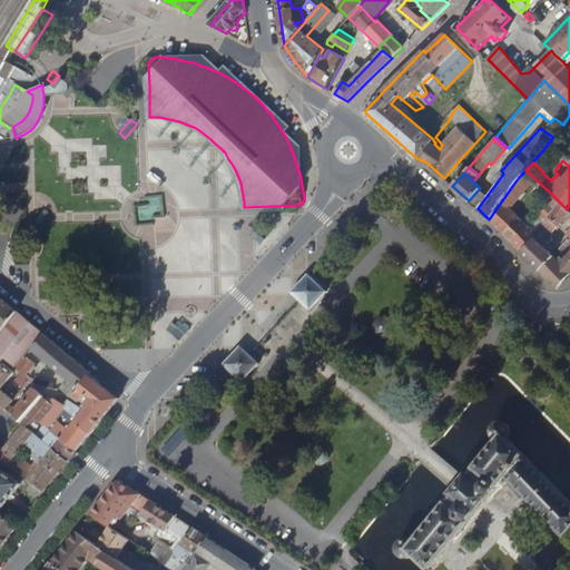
[(516,182),(489,219),(500,231),(511,241),(527,224),(509,208),(529,186),(519,177),(516,182)]
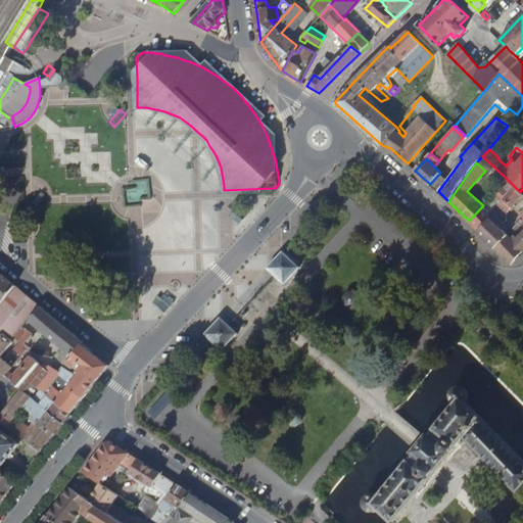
[(504,186),(495,194),(502,200),(514,186),(511,183),(506,188),(504,186)]
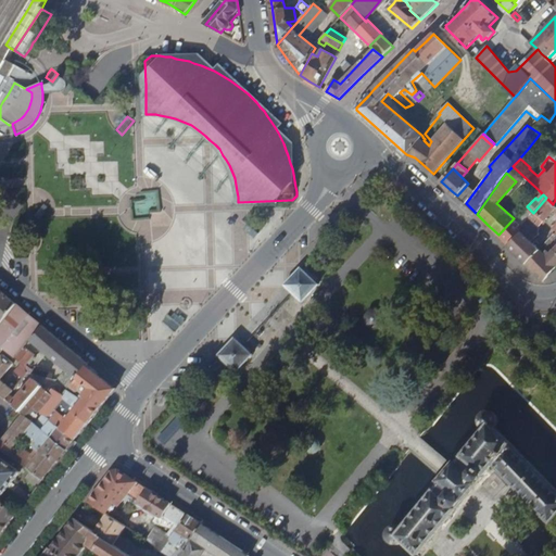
[(546,198),(533,213),(529,217),(539,225),(555,205),(553,204),(546,198)]
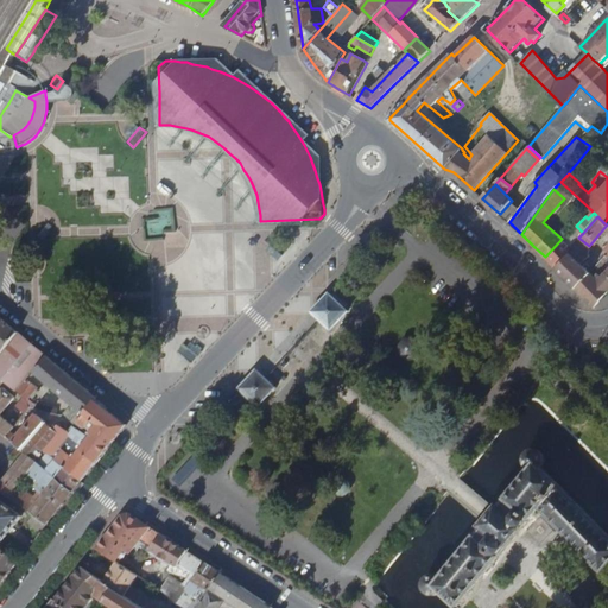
[(575,247),(572,249),(571,251),(582,261),(588,254),(589,246),(578,238),(572,245),(575,247)]
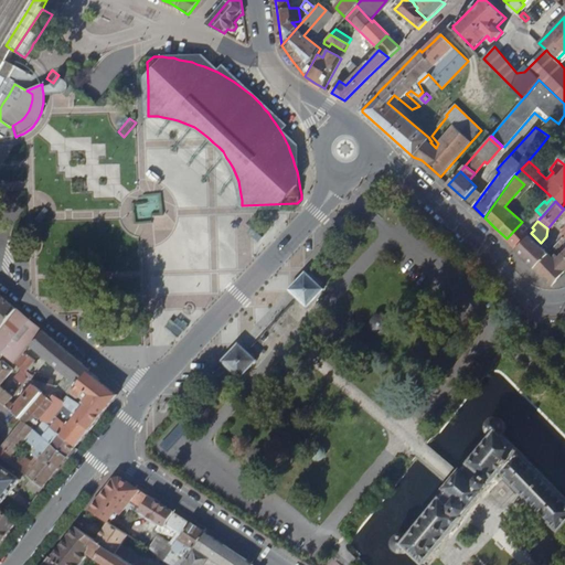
[(511,244),(515,248),(531,233),(532,232),(522,222),(507,238),(511,244)]
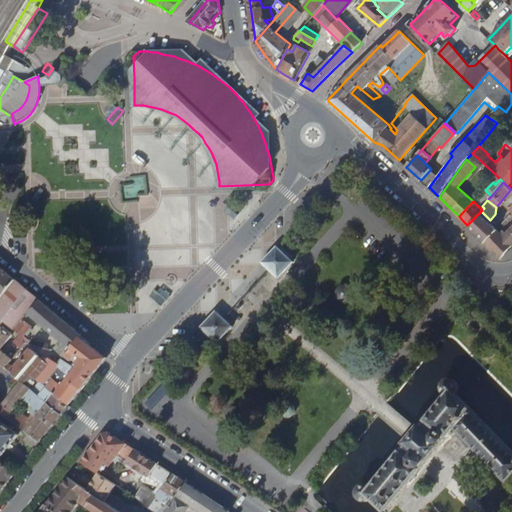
[(482,240),(484,242),(496,228),(490,220),(481,211),(467,225),(474,232),(478,236),(482,240)]
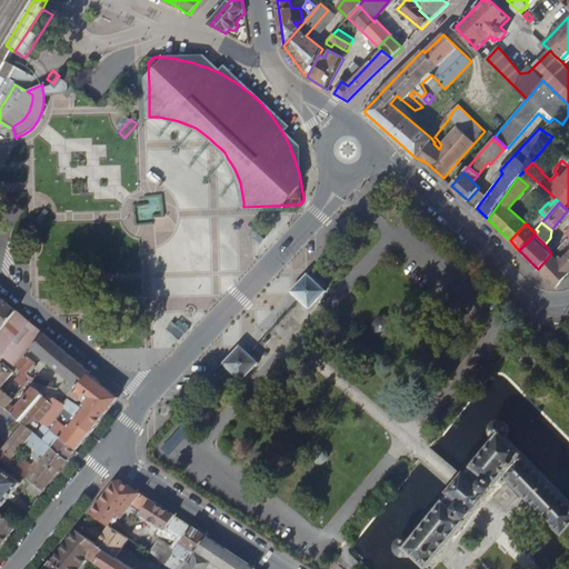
[(563,239),(558,247),(561,249),(568,243),(563,239)]
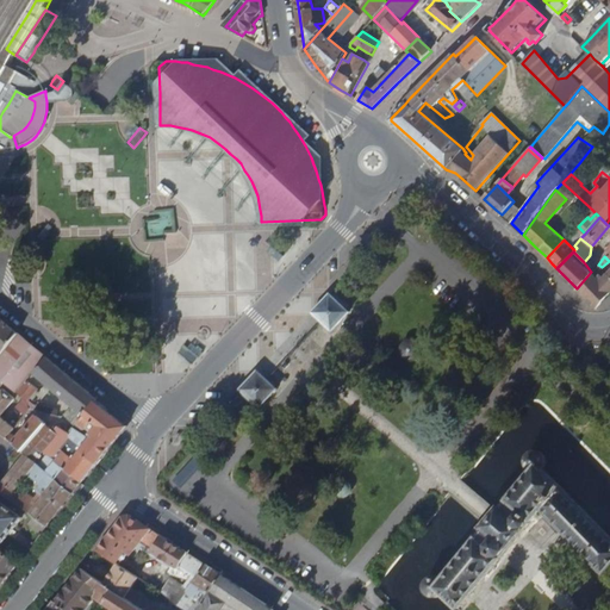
[(584,297),(596,307),(609,291),(609,274),(607,271),(602,277),(598,273),(595,277),(591,272),(577,288),(584,297)]
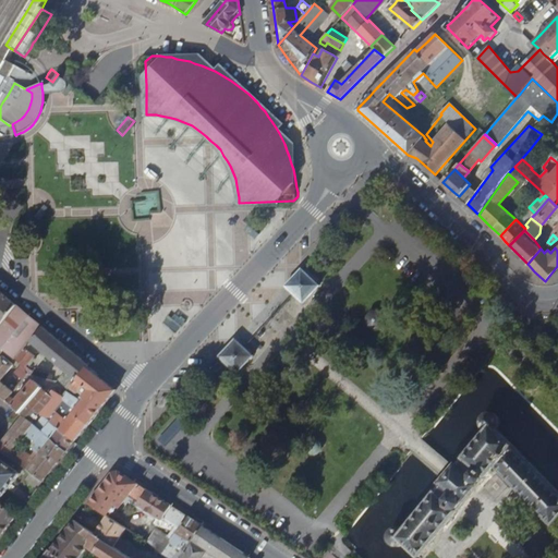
[(320,284),(303,269),(286,288),(292,294),(304,306),(320,284)]
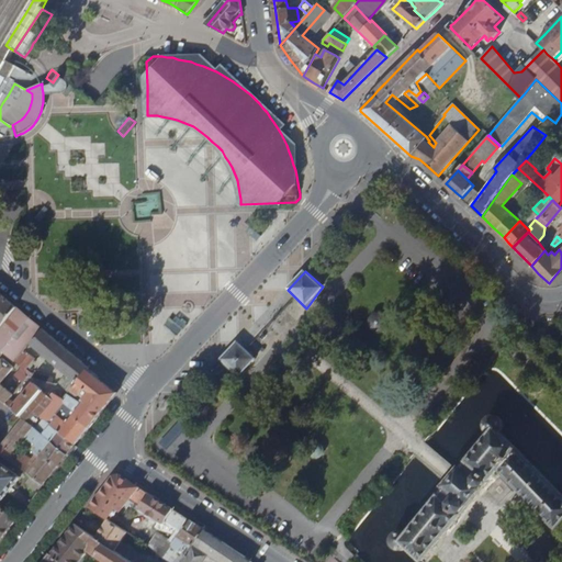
[(0,335),(20,310),(4,298),(0,293),(0,335)]
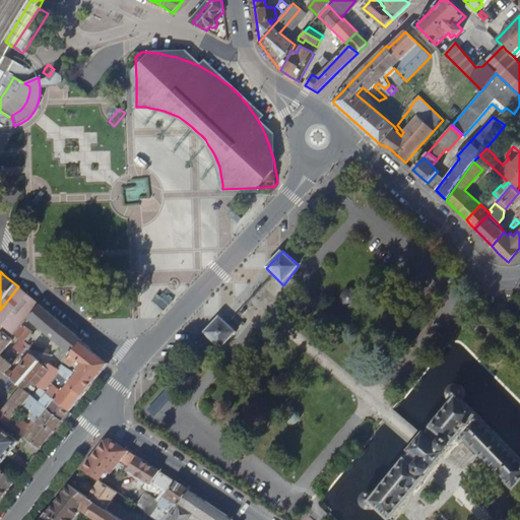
[(18,286),(0,310),(0,322),(15,335),(41,306),(28,295),(18,286)]
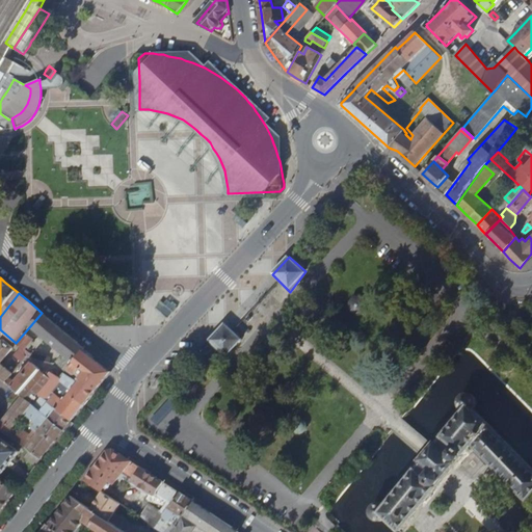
[(366,317),(371,312),(367,306),(367,304),(367,303),(367,302),(367,300),(367,299),(366,297),(364,296),(364,295),(362,295),(361,294),(360,294),(357,294),(355,294),(353,295),(351,296),(350,298),(349,300),(349,302),(350,306),(351,308),(352,310),(354,311),(355,311),(357,312),(360,311),(361,311),(366,317)]
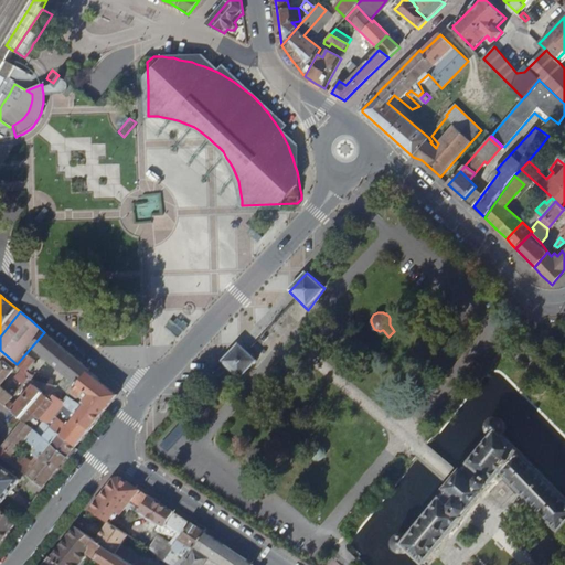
[(172,321),(166,329),(179,340),(189,328),(179,319),(174,323),(172,321)]
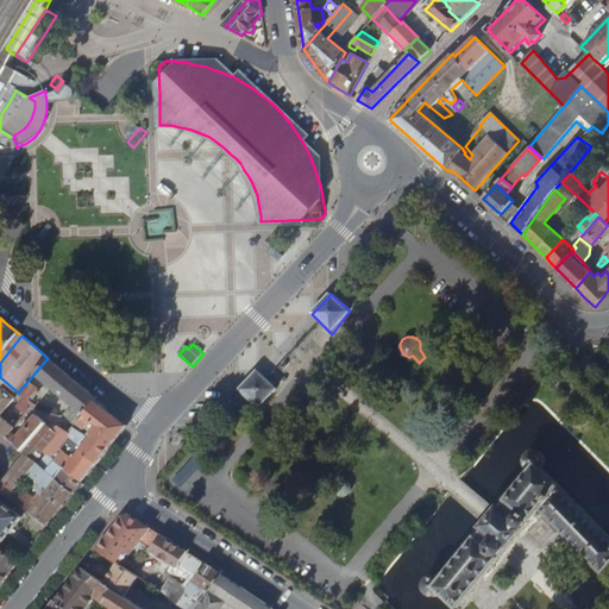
[(41,381),(62,397),(60,403),(68,410),(76,409),(83,415),(95,401),(98,400),(92,395),(64,372),(48,358),(18,393),(24,397),(27,401),(38,388),(36,385),(41,381)]
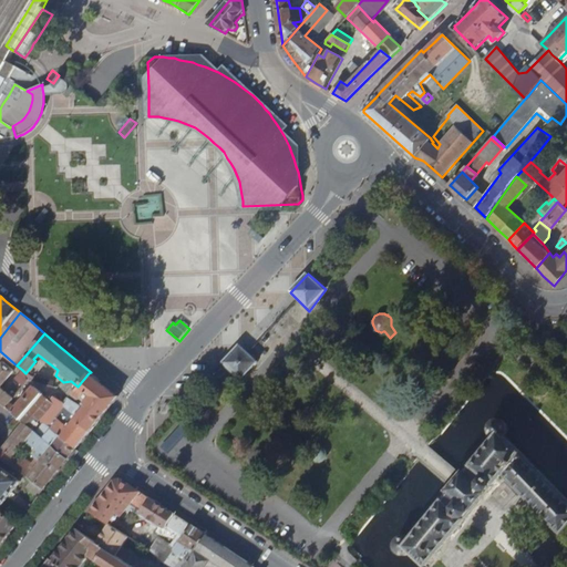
[(258,362),(240,344),(223,362),(241,380),(258,362)]
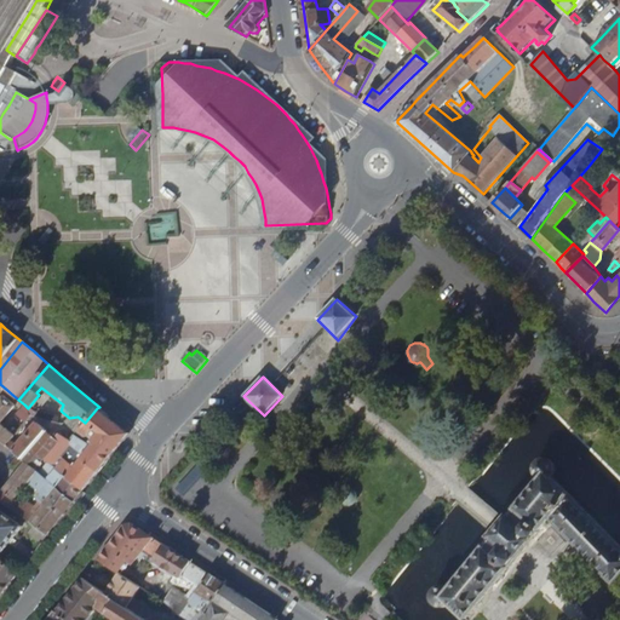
[(4,397),(0,401),(0,440),(6,446),(11,441),(15,436),(0,424),(0,423),(15,406),(4,397)]
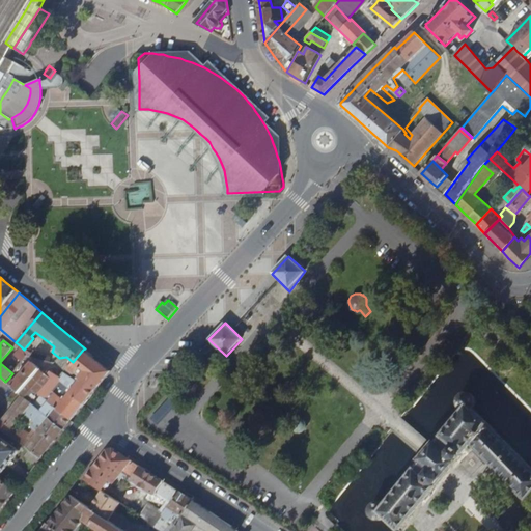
[(21,346),(14,355),(22,362),(26,357),(24,355),(24,354),(24,350),(21,346)]
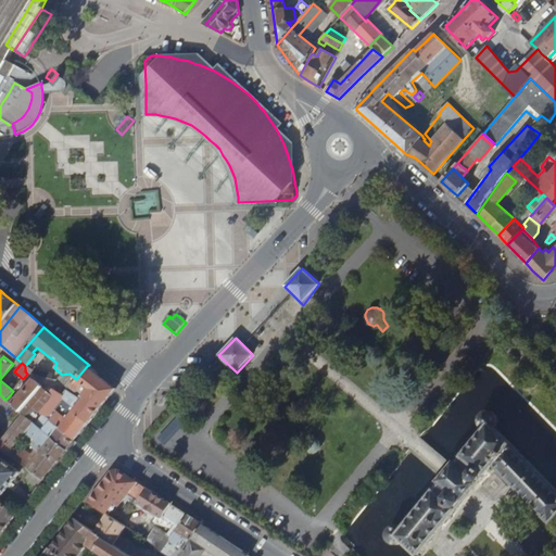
[(64,400),(75,408),(73,412),(88,422),(100,407),(114,389),(102,379),(87,366),(76,379),(70,388),(76,393),(79,391),(83,394),(80,396),(78,395),(77,397),(66,391),(64,393),(64,400)]
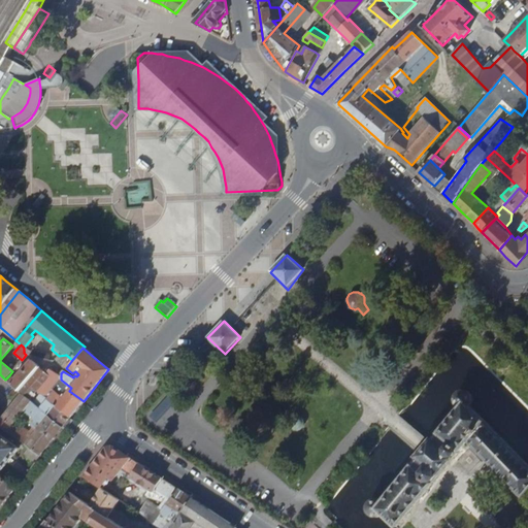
[(26,355),(47,360),(46,355),(28,351),(24,353),(26,355)]
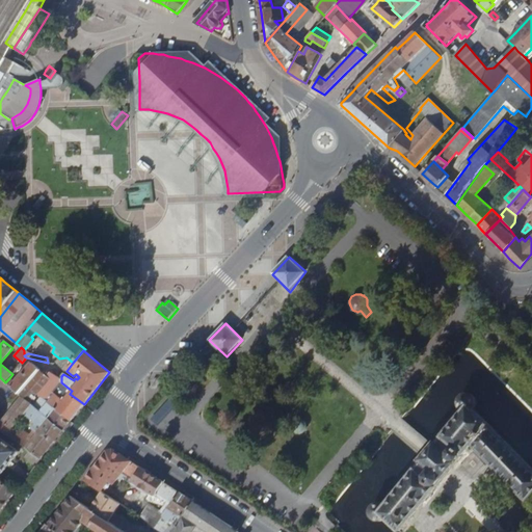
[(16,383),(11,389),(14,390),(19,394),(20,395),(28,386),(34,378),(45,386),(50,379),(47,376),(43,373),(32,364),(16,383)]
